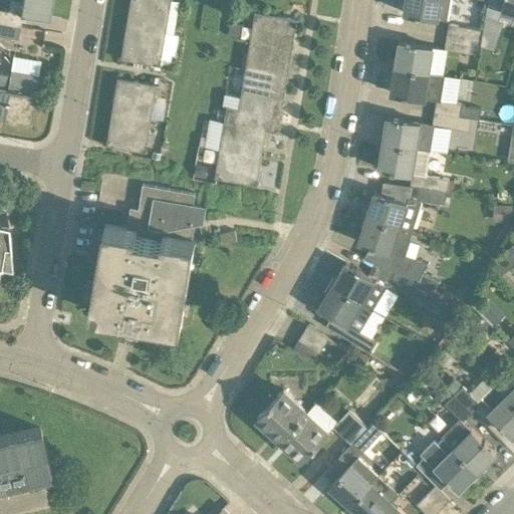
[(21,0),(19,14),(21,14),(21,15),(47,20),(50,0),(21,0)]
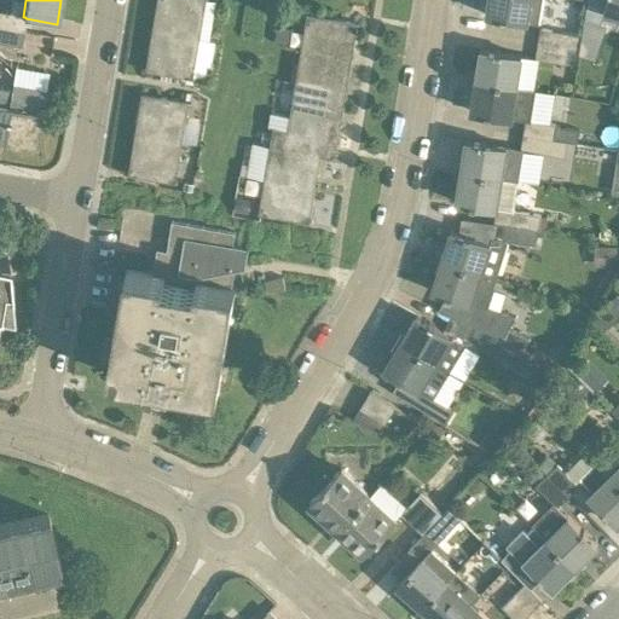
[(158,0),(154,32),(200,39),(206,0),(158,0)]
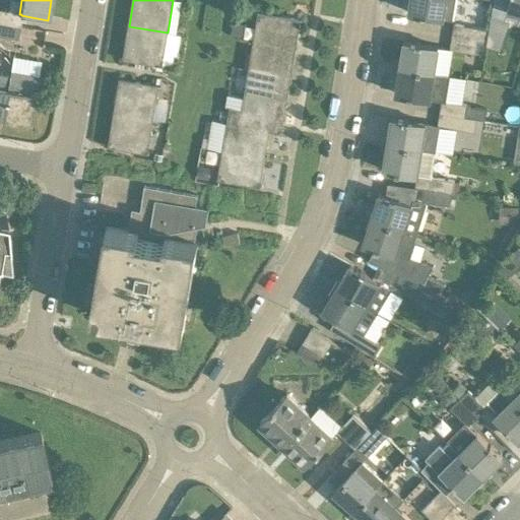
[(454,0),(410,0),(408,13),(451,20),(454,0)]
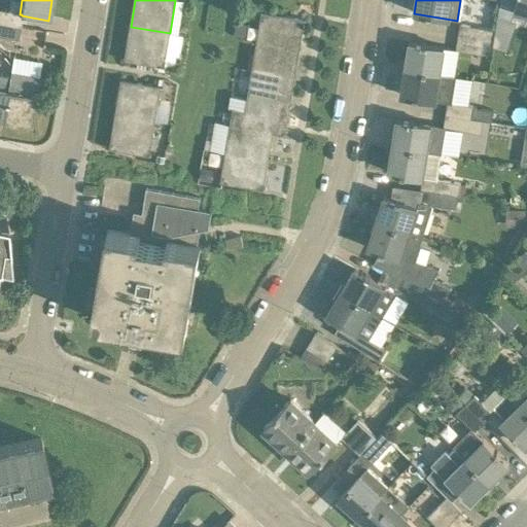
[(526,15),(526,0),(517,0),(514,11),(526,15)]
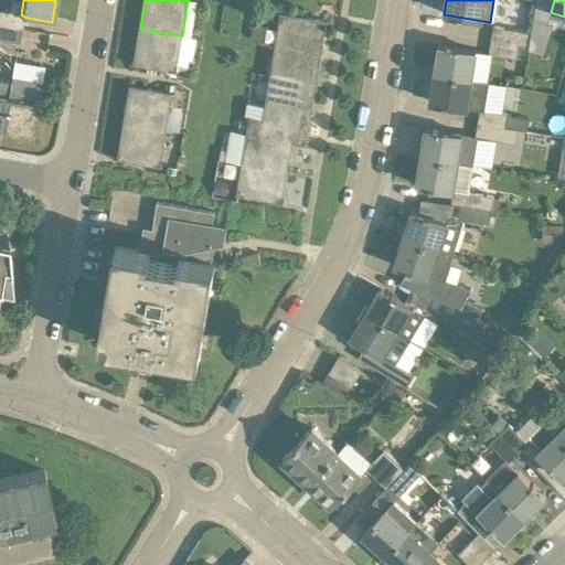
[(0,27),(21,31),(23,17),(23,16),(21,16),(8,13),(0,11),(0,27)]
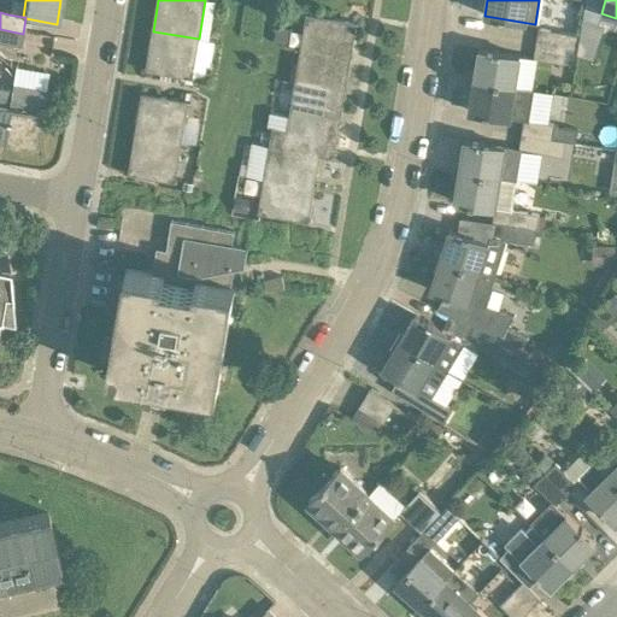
[(299,51),(348,58),(353,24),(305,16),(299,51)]
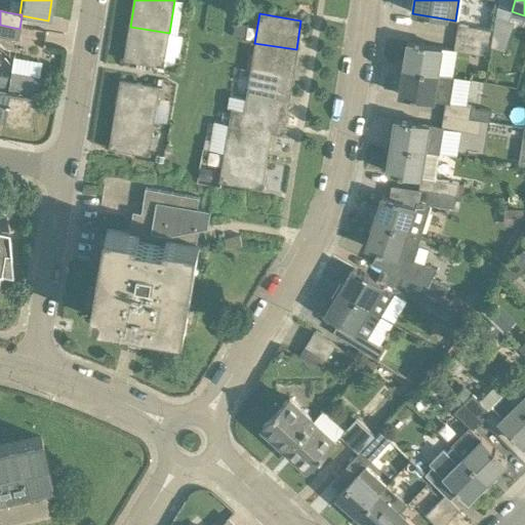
[(245,26),(235,24),(233,37),(243,39),(245,26)]
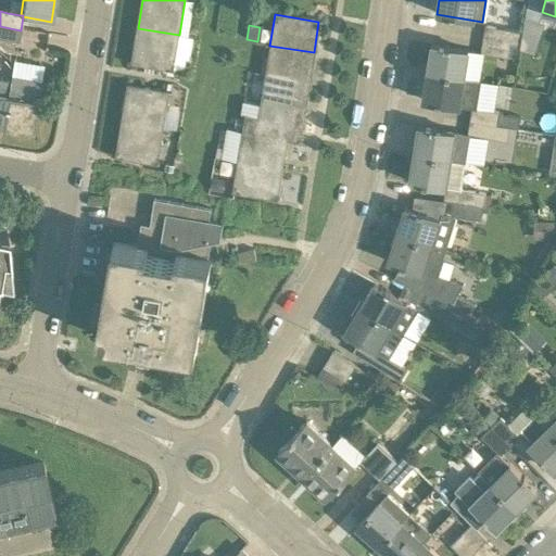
[(0,39),(19,43),(21,30),(0,26),(0,39)]
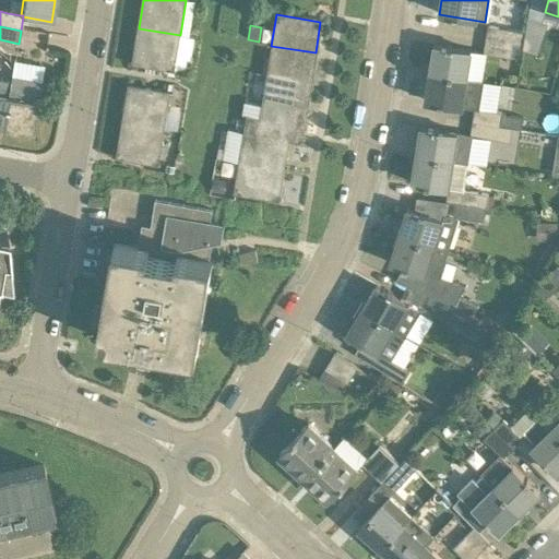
[(522,46),(524,33),(514,31),(487,27),(486,40),(513,45),(522,46)]
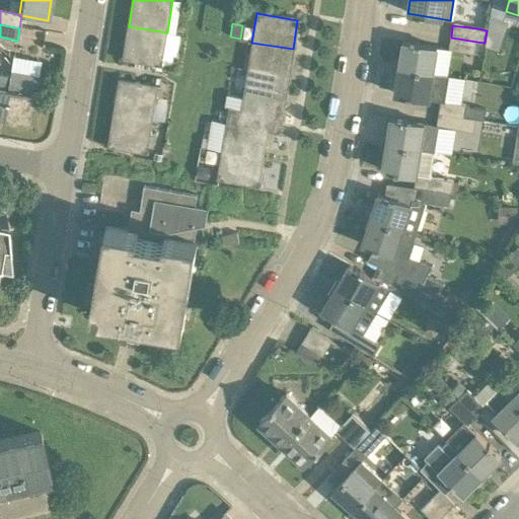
[(161,67),(167,32),(129,26),(123,60),(161,67)]
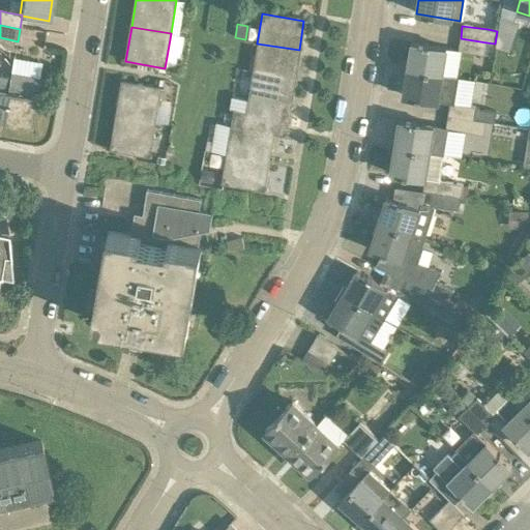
[(484,55),(487,42),(461,38),(459,52),(484,55)]
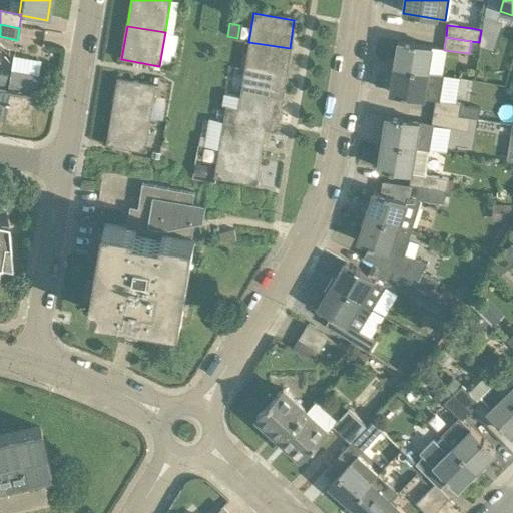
[(394,68),(444,76),(444,75),(430,73),(434,47),(399,41),(394,68)]
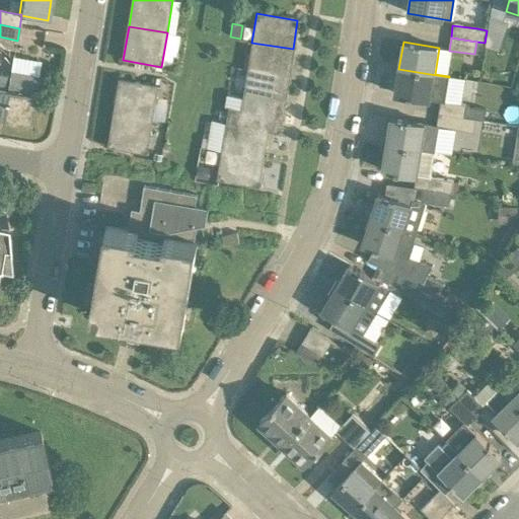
[(288,77),(293,49),(251,43),(247,70),(288,77)]
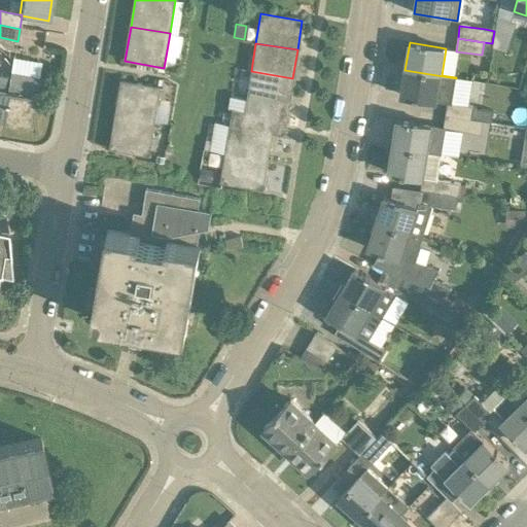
[(452,104),(456,78),(405,70),(400,96),(436,101),(447,103),(445,115),(480,120),(483,120),(491,121),(492,115),(493,111),(472,108),(472,107),(452,104)]
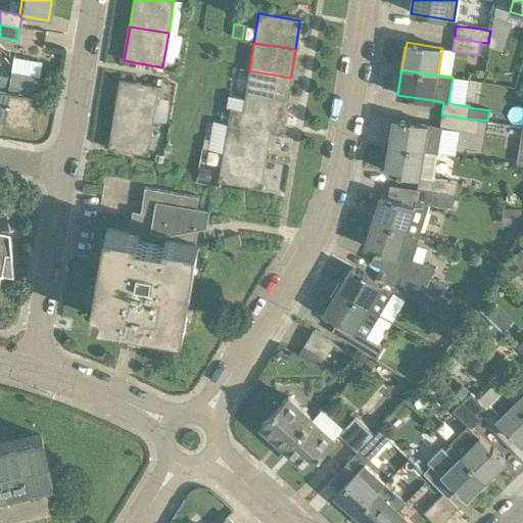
[(286,105),(290,78),(249,70),(244,98),(286,105)]
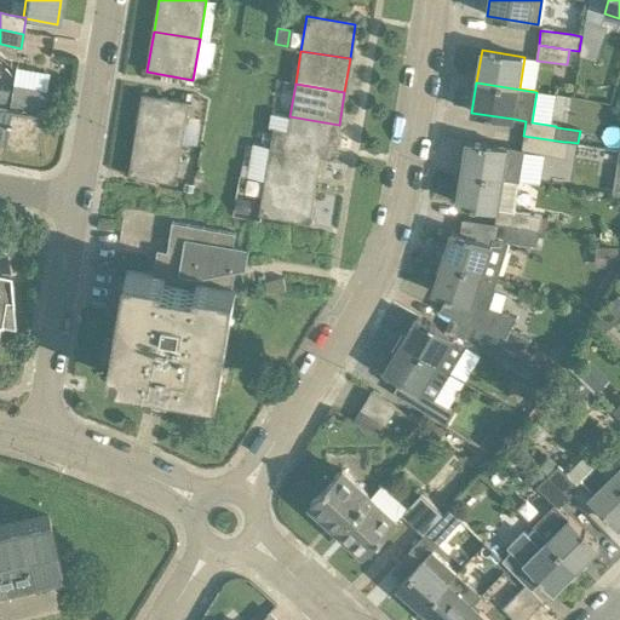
[(0,142),(3,142),(11,89),(11,87),(7,107),(4,107),(5,104),(0,103),(0,142)]
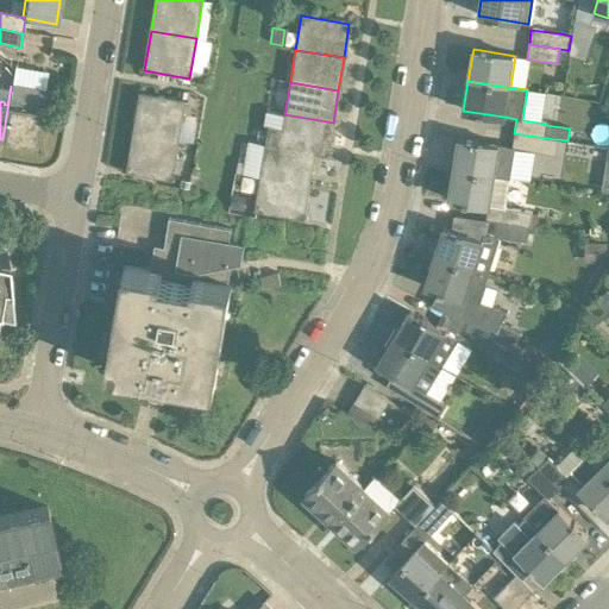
[(11,87),(2,139),(6,140),(19,142),(19,143),(35,145),(41,111),(44,92),(11,87)]
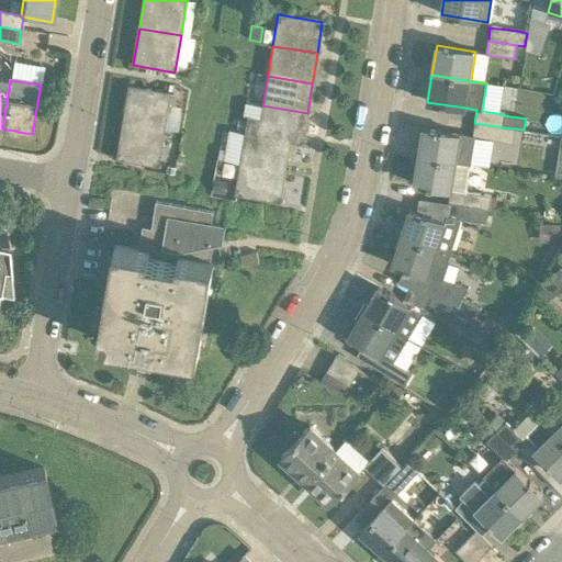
[(124,123),(165,131),(171,93),(130,87),(124,123)]
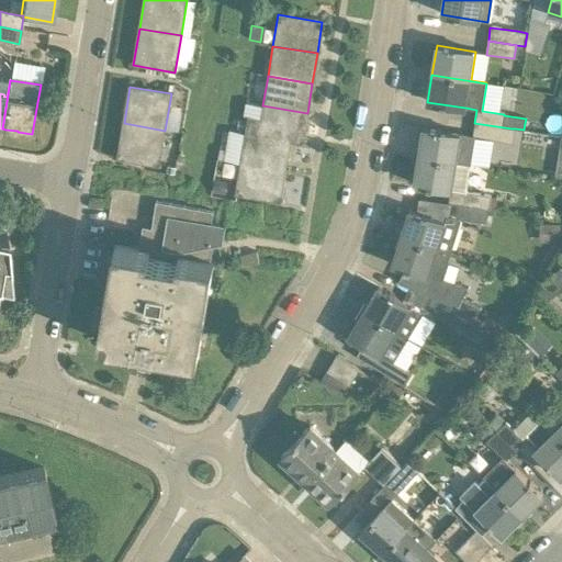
[(302,143),(307,113),(262,105),(245,102),(242,116),(247,116),(247,120),(245,132),(245,134),(302,143)]
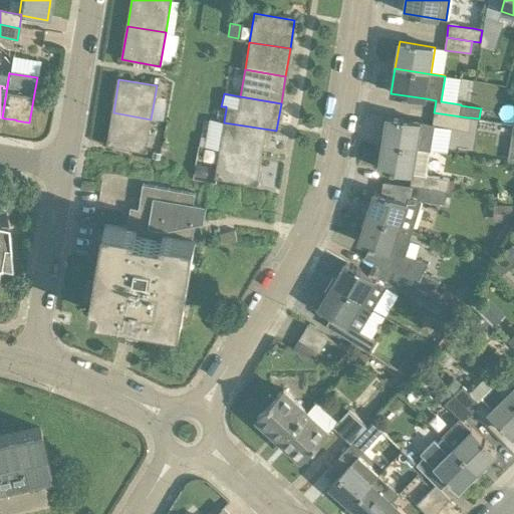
[(168,118),(171,101),(161,99),(157,116),(168,118)]
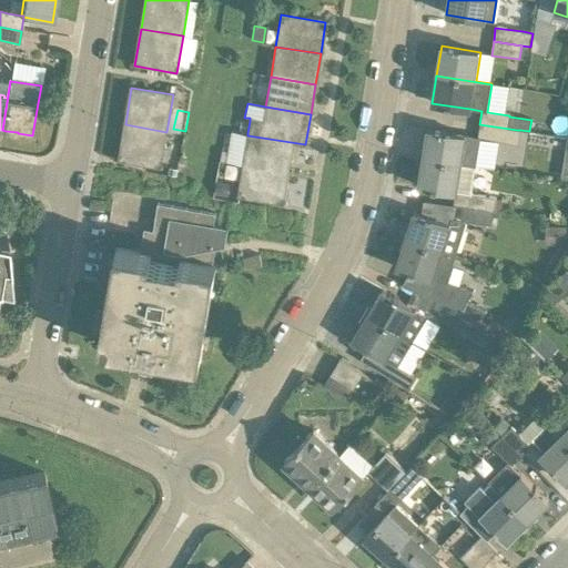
[(247,133),(250,121),(242,120),(240,131),(247,133)]
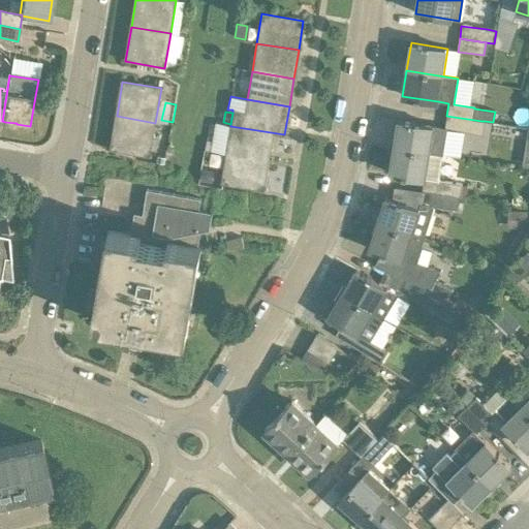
[(150,157),(155,123),(117,116),(111,151),(150,157)]
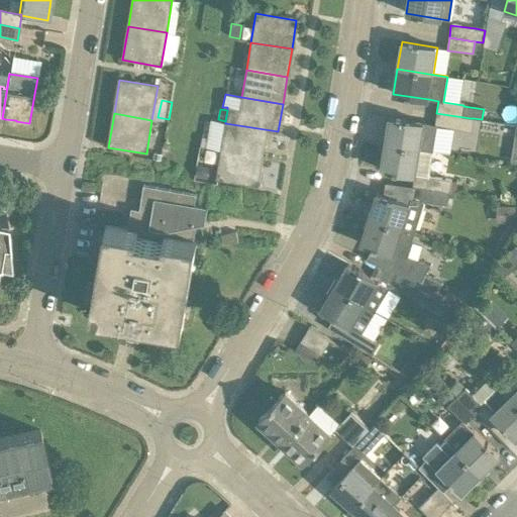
[(472,131),(474,118),(471,118),(436,113),(434,125),(389,118),(385,144),(420,149),(432,151),(432,149),(447,151),(450,128),(472,131)]
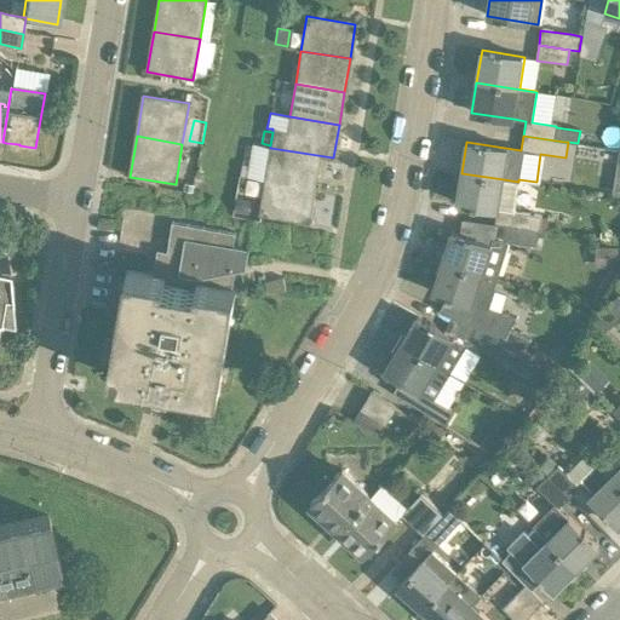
[(333,159),(333,158),(270,148),(264,181),(314,189),(319,156),(333,159)]
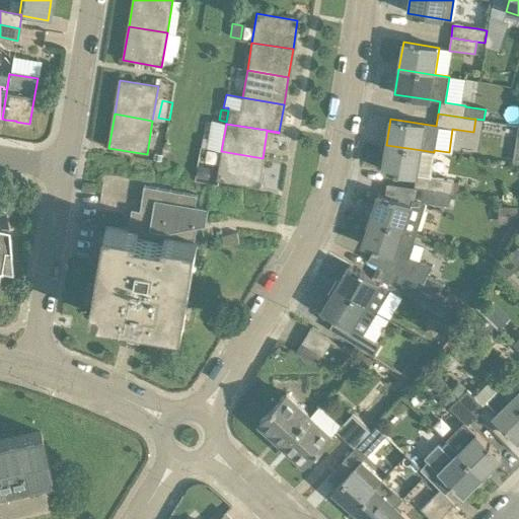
[(431,177),(434,152),(422,150),(386,145),(382,170),(416,175),(414,189),(417,189),(451,193),(453,182),(453,180),(431,177)]
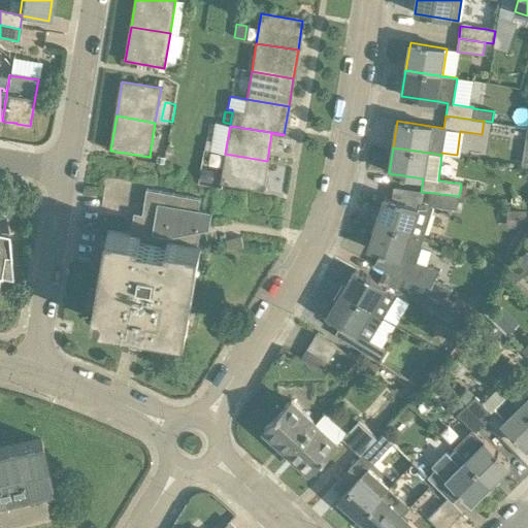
[(262,190),(267,161),(225,154),(220,184),(262,190)]
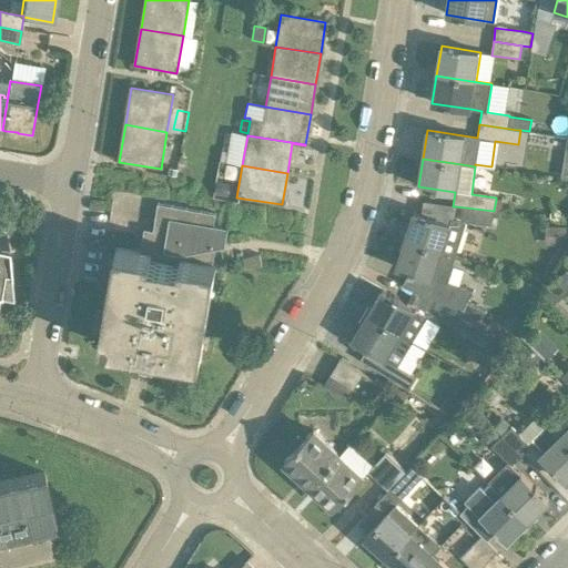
[(170,168),(168,174),(175,176),(178,170),(170,168)]
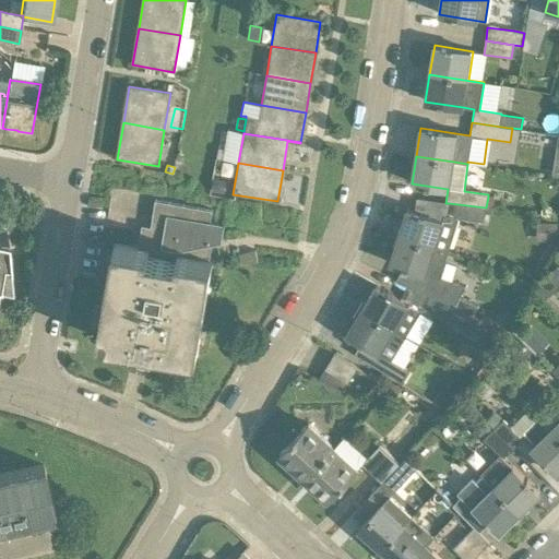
[(224,193),(225,180),(213,178),(211,191),(224,193)]
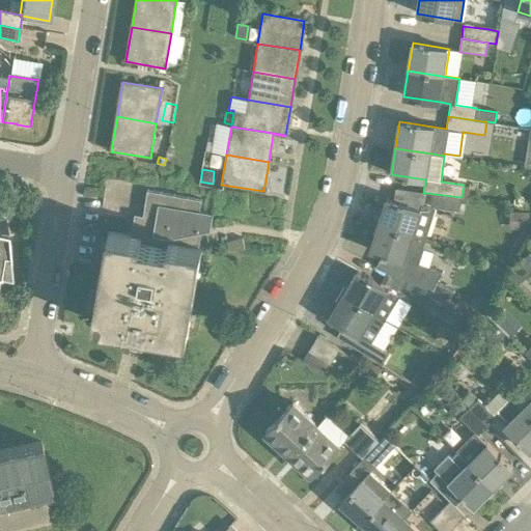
[(92,323),(126,328),(123,342),(126,344),(129,346),(131,348),(134,350),(137,350),(140,351),(143,351),(146,350),(148,348),(151,346),(154,337),(152,336),(154,332),(187,337),(201,247),(193,246),(193,244),(191,232),(210,229),(212,214),(198,212),(200,199),(146,190),(142,216),(134,215),(131,235),(107,231),(92,323)]
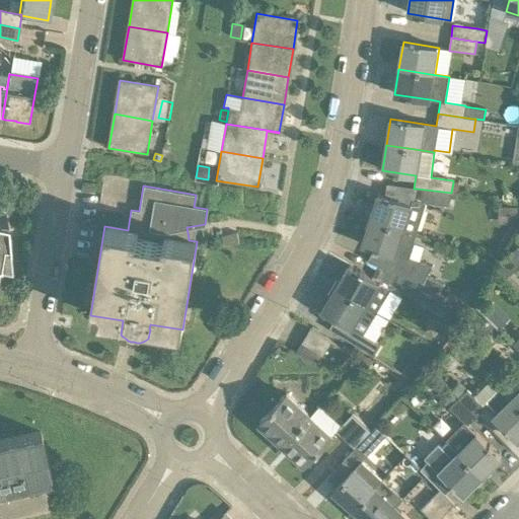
[(449,207),(451,193),(417,189),(414,189),(412,201),(411,205),(378,194),(370,219),(416,234),(420,220),(424,209),(426,203),(449,207)]
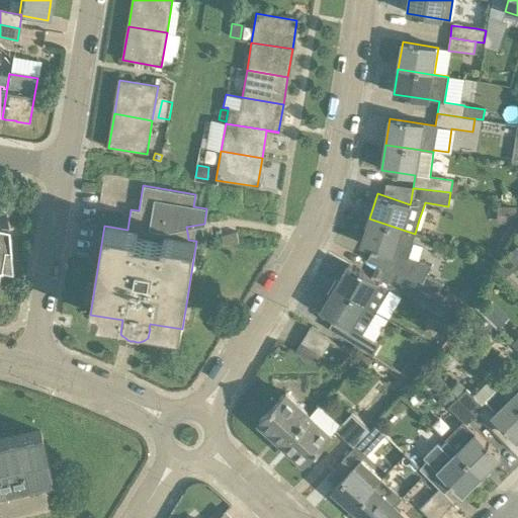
[(516,206),(498,206),(498,224),(516,224),(516,206)]
